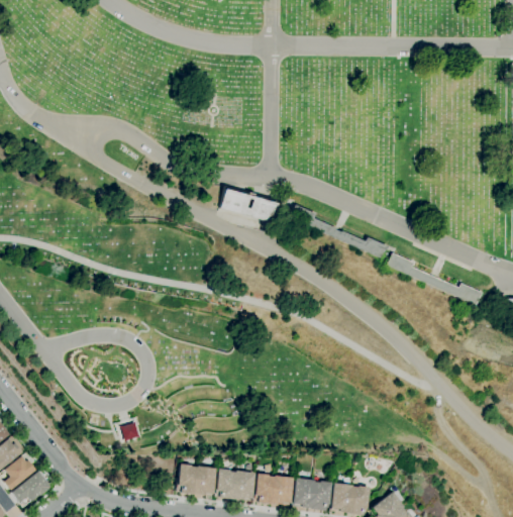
[(273,223),(221,208),(226,189),(278,203),(273,223)]
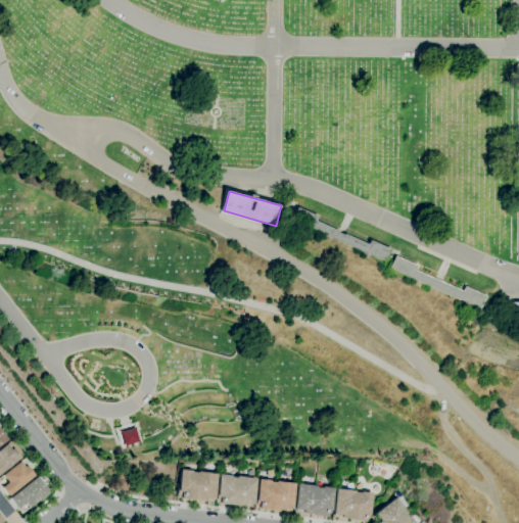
[(0,446),(0,426),(10,439),(0,446)]
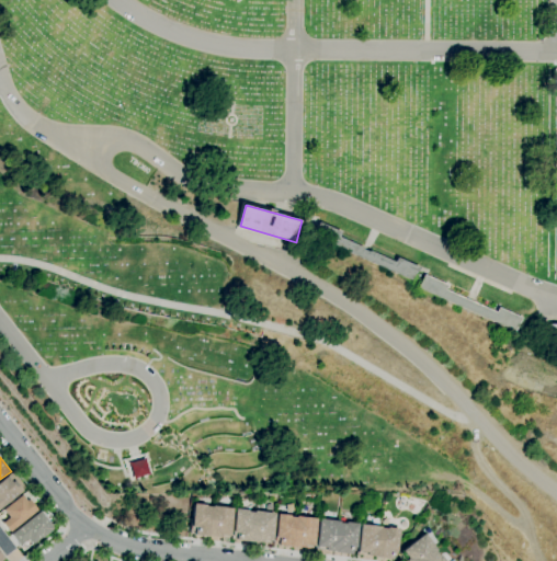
[(137,479),(133,464),(148,458),(152,473),(137,479)]
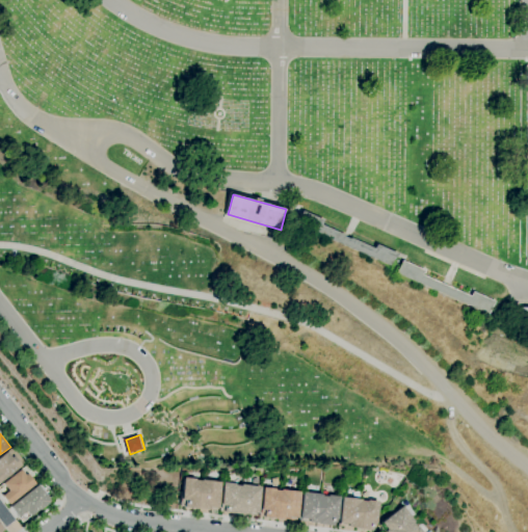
[(0,482),(0,458),(8,452),(15,447),(27,462),(23,466),(0,482)]
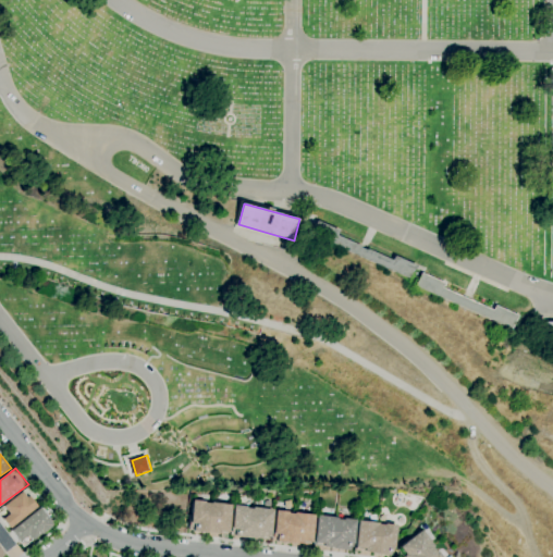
[(39,507),(11,529),(4,519),(0,514),(0,511),(5,507),(4,507),(24,492),(28,497),(31,496),(39,507)]
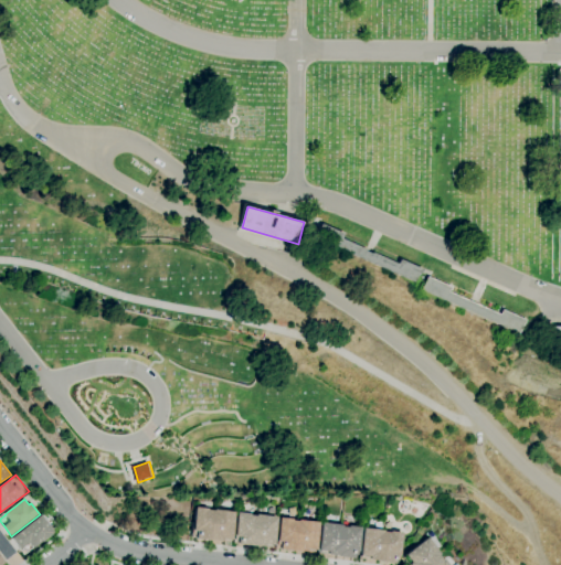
[(224,542),(198,539),(199,531),(196,531),(199,508),(211,509),(211,510),(218,511),(218,510),(237,512),(234,540),(225,539),(224,542)]
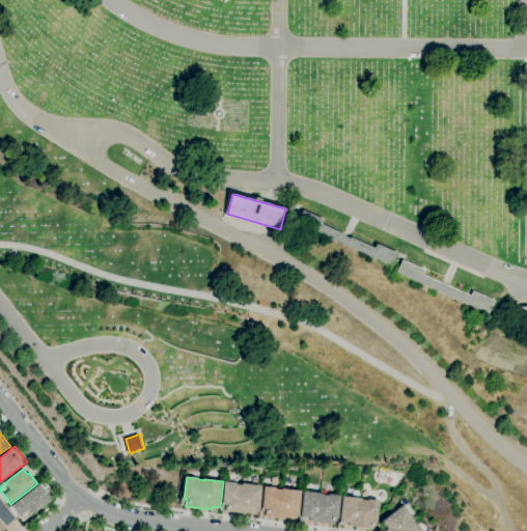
[(250,514),(242,513),(225,511),(226,504),(223,504),(226,481),(238,483),(238,484),(244,484),(244,483),(262,485),(259,511),(251,510),(250,514)]
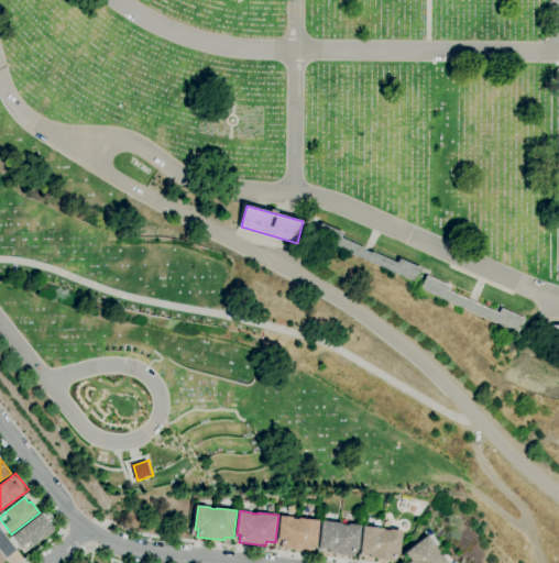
[(42,514),(55,530),(54,531),(54,532),(44,540),(43,540),(35,545),(26,552),(22,545),(21,547),(12,537),(42,514)]
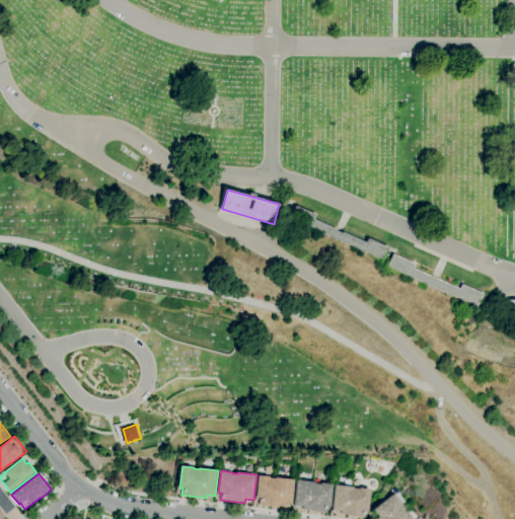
[(283,506),(275,505),(275,506),(259,505),(260,497),(256,497),(259,475),(271,476),(271,477),(276,478),(276,477),(294,479),(292,505),(284,504),(283,506)]
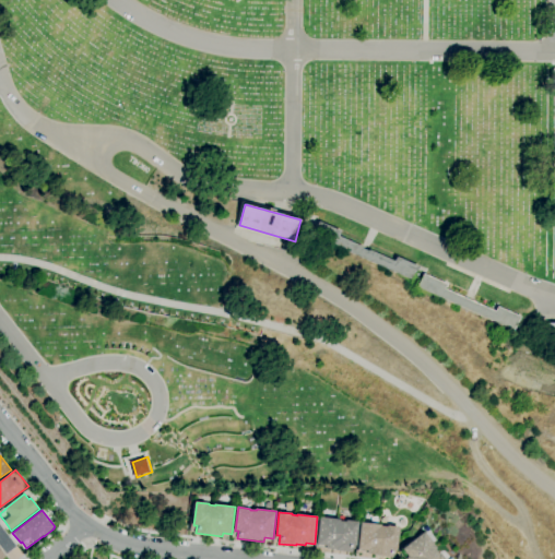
[(352,551),(326,548),(327,546),(317,545),(320,518),(341,520),(341,521),(347,522),(347,520),(359,522),(356,546),(353,545),(352,551)]
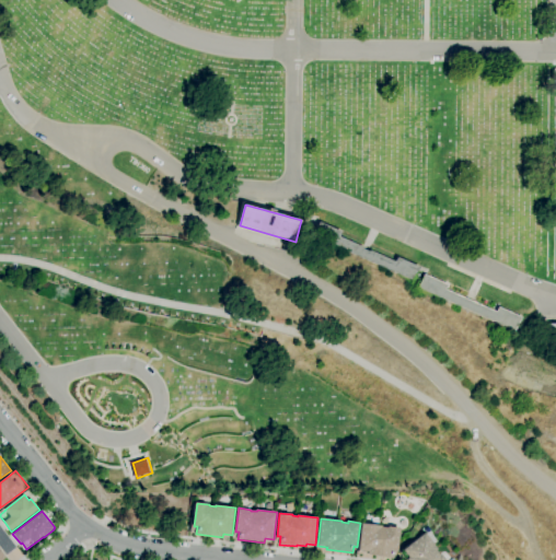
[(394,558),(368,555),(369,552),(359,551),(362,523),(383,526),(383,527),(390,528),(390,527),(402,528),(398,557),(394,556),(394,558)]
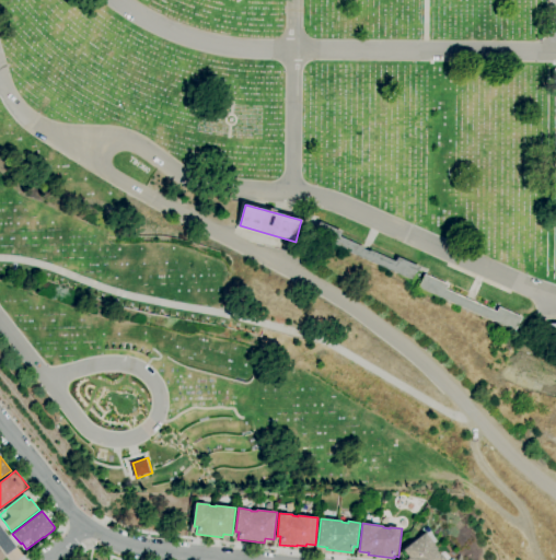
[(408,559),(410,558),(405,550),(426,533),(447,559),(408,559)]
